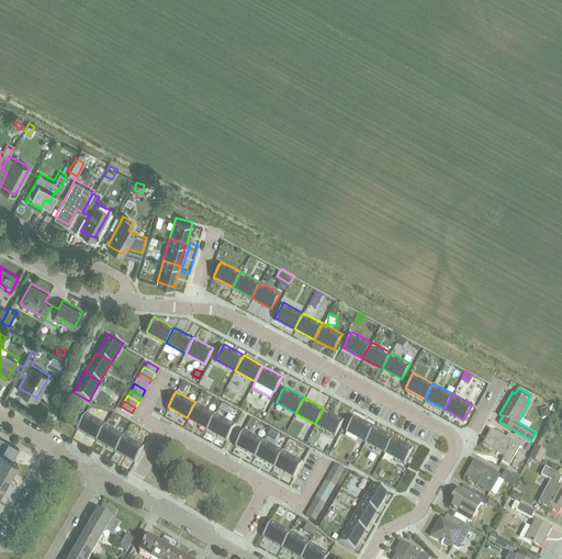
[(228,405),(222,401),(218,406),(226,410),(228,405)]
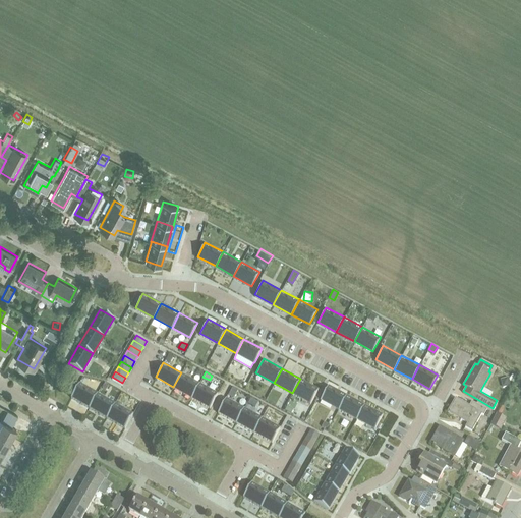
[(191,397),(199,383),(181,372),(173,387),(191,397)]
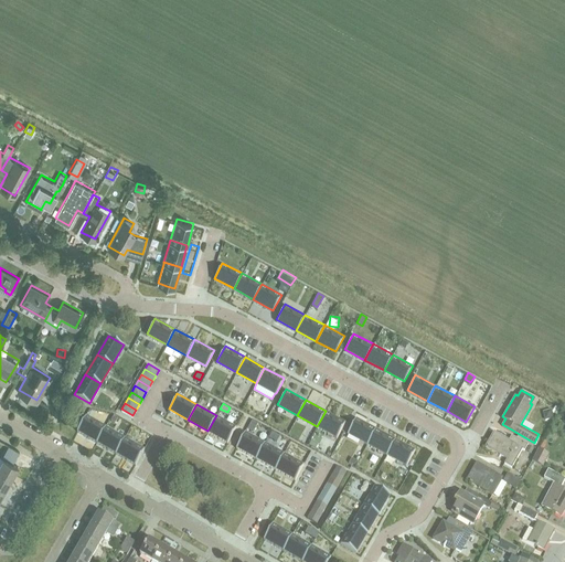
[(552,406),(543,409),(545,417),(554,415),(552,406)]
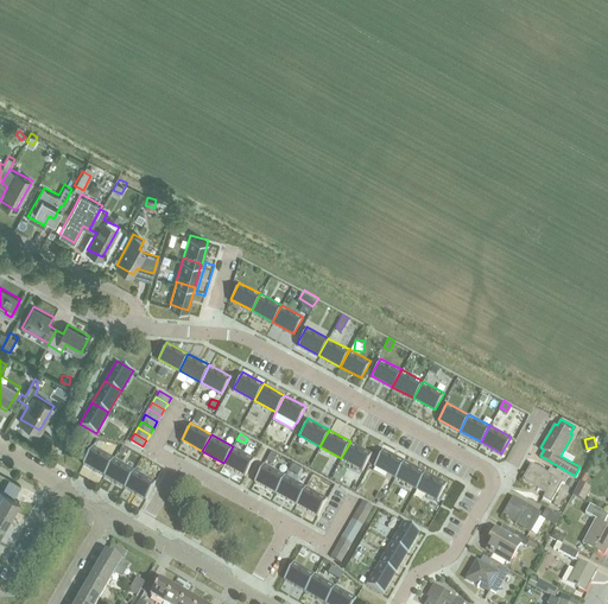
[(372,452),(350,442),(341,458),(362,469),(372,452)]
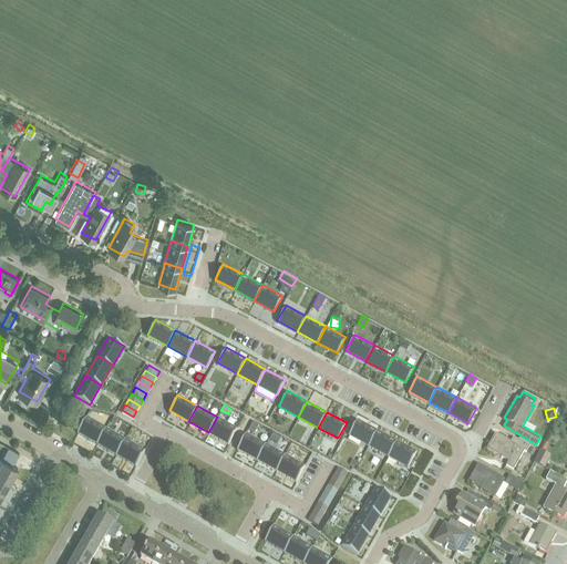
[(86,416),(78,431),(96,442),(105,427),(86,416)]
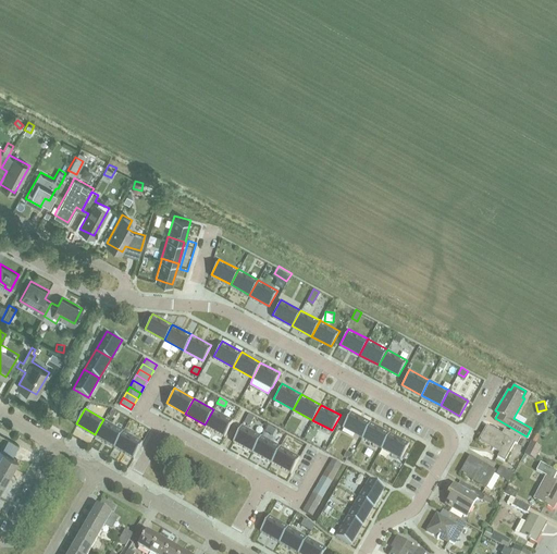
[(224,435),(233,420),(213,409),(205,425),(224,435)]
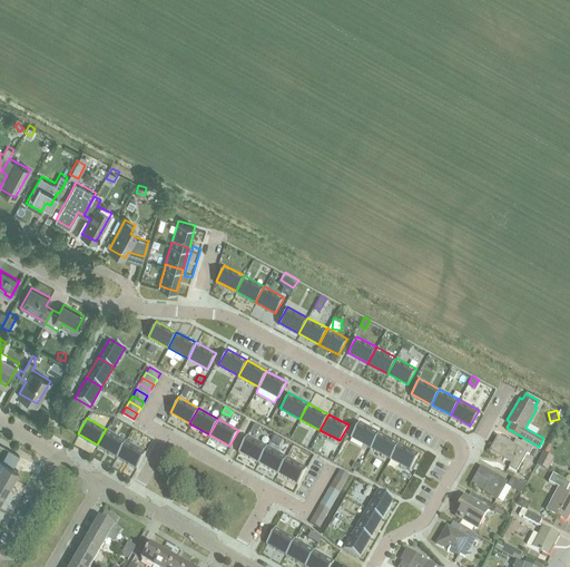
[(370,447),(379,431),(359,420),(350,437),(370,447)]
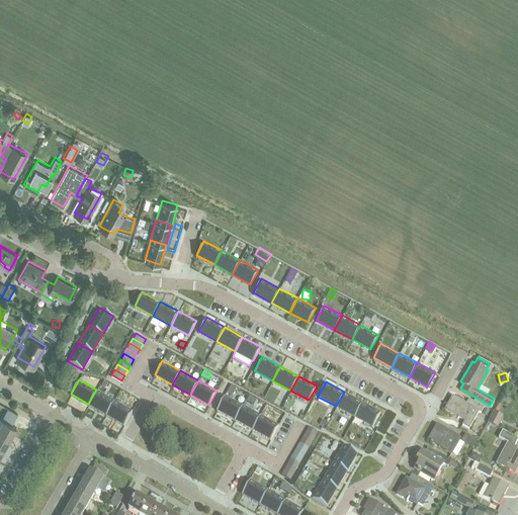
[(231,382),(227,390),(232,393),(236,384),(231,382)]
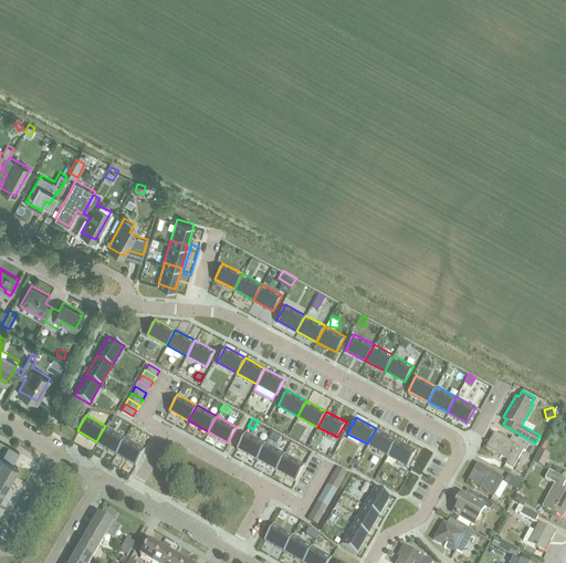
[(105,426),(96,441),(104,446),(116,452),(125,437),(105,426)]
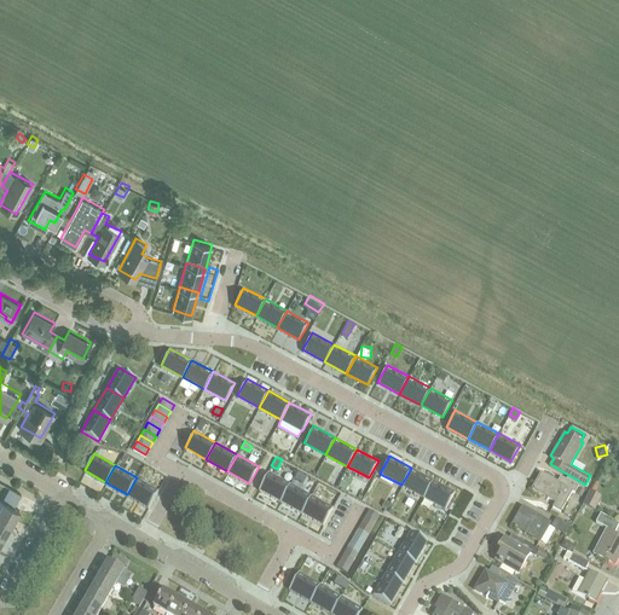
[(423,497),(433,480),(411,468),(401,485),(423,497)]
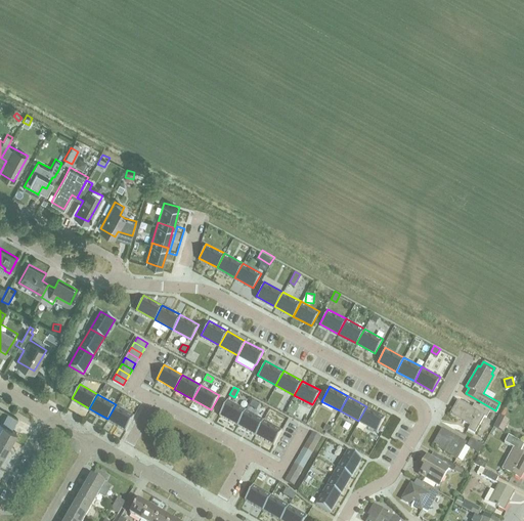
[(258,409),(262,402),(252,397),(248,404),(258,409)]
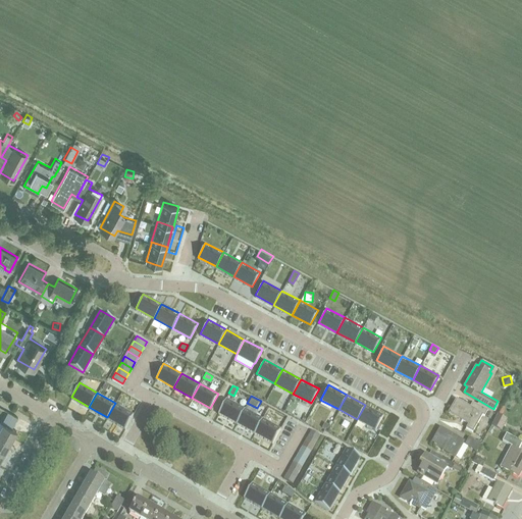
[(221,406),(218,412),(237,422),(244,408),(226,398),(221,406)]
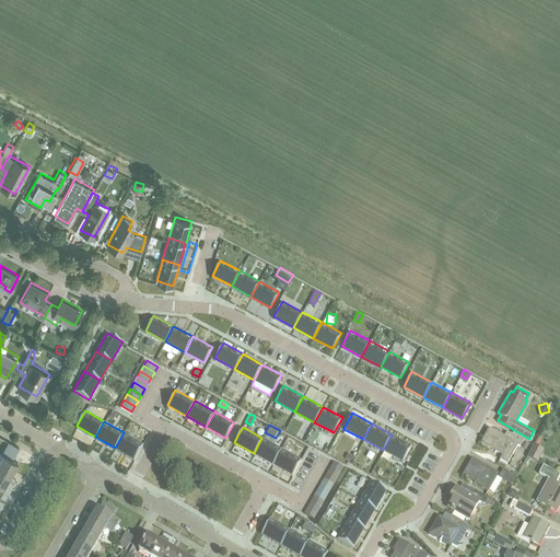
[(490,427),(482,441),(503,453),(501,457),(508,462),(518,443),(521,444),(524,439),(508,430),(504,436),(490,427)]
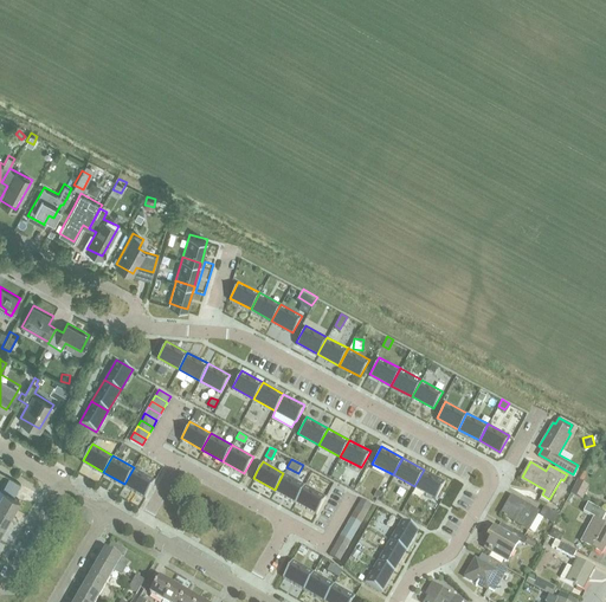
[(144,496),(155,479),(134,467),(124,484),(144,496)]
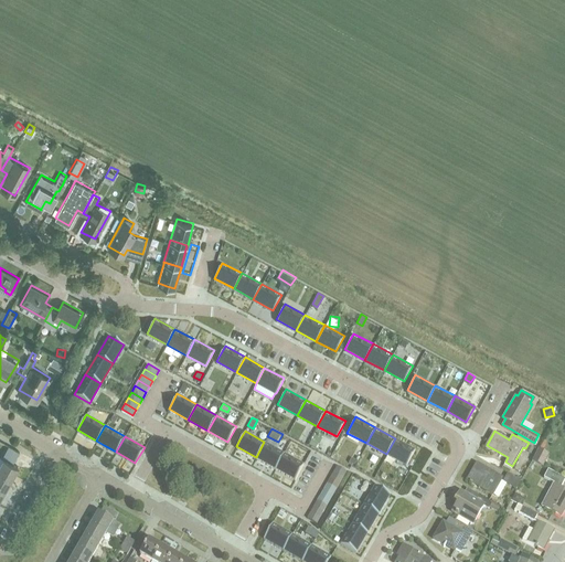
[(311,437),(308,444),(315,447),(318,441),(311,437)]
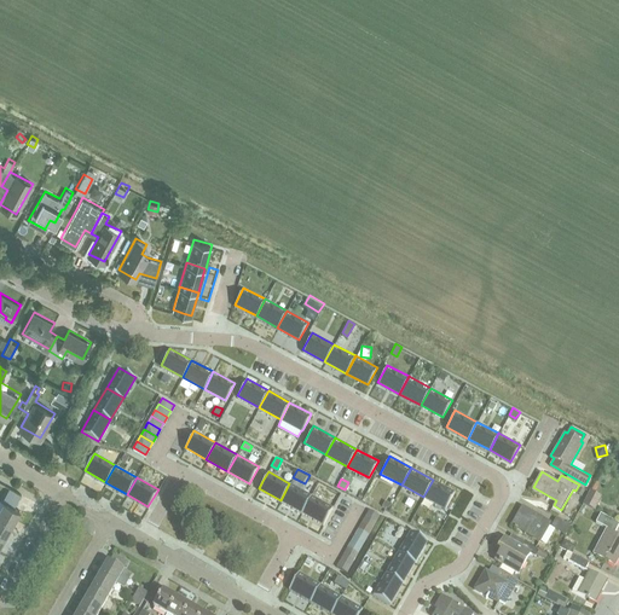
[(445,509),(455,491),(433,480),(423,497),(445,509)]
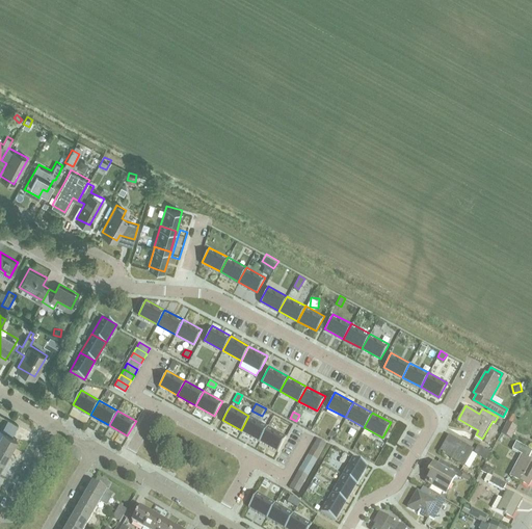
[(248,416),(241,430),(259,440),(267,425),(248,416)]
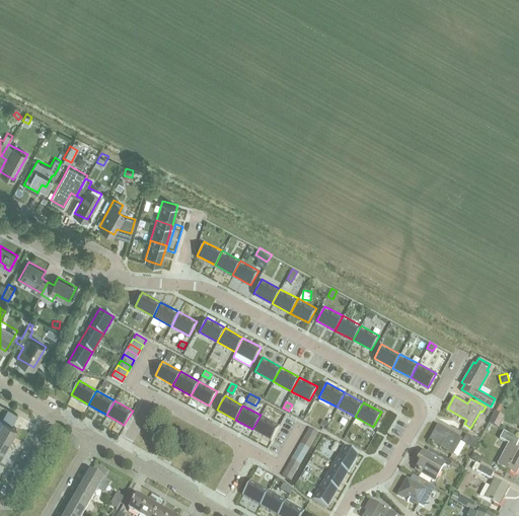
[(15,418),(18,410),(10,407),(7,415),(15,418)]
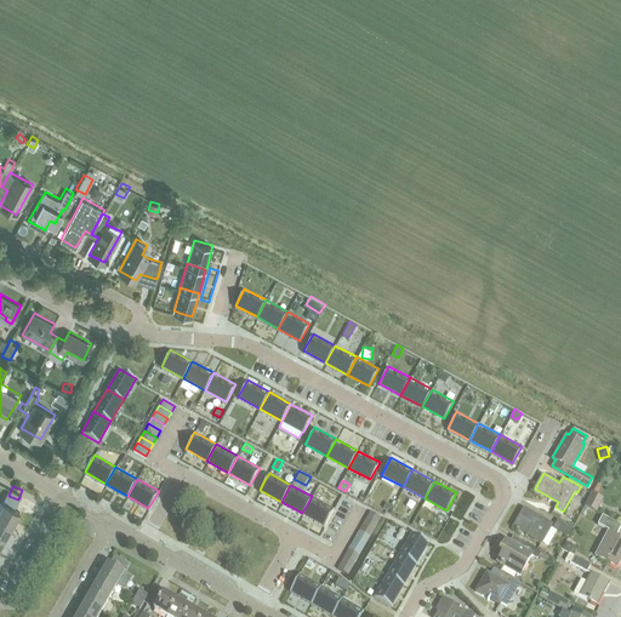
[(596,509),(602,497),(592,491),(585,504),(596,509)]
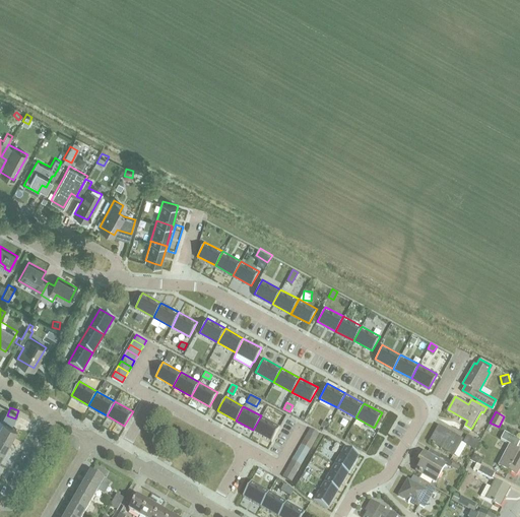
[(261,415),(253,430),(271,440),(279,426),(261,415)]
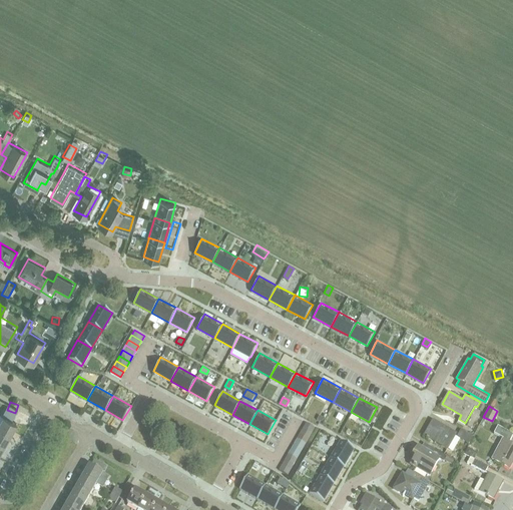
[(3,414),(0,419),(0,426),(10,433),(16,421),(3,414)]
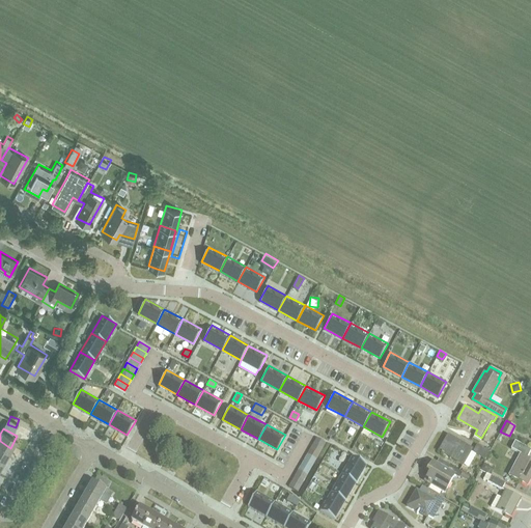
[(463,464),(472,447),(448,434),(439,449),(463,464)]
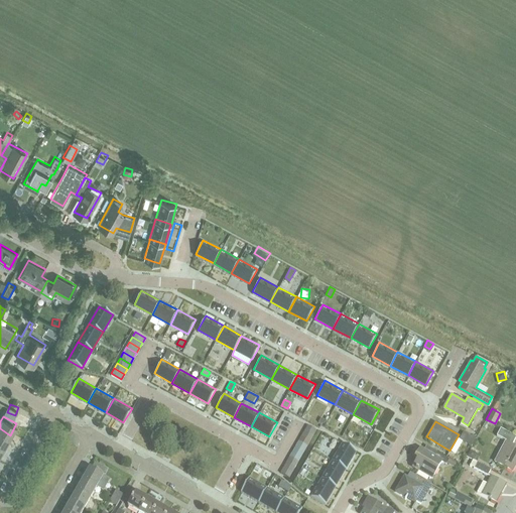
[(307,423),(305,427),(314,433),(316,428),(307,423)]
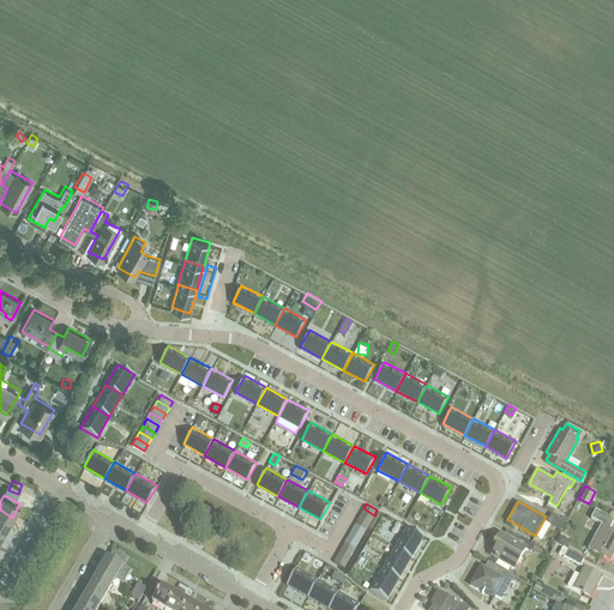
[(363,508),(359,517),(369,523),(374,515),(363,508)]
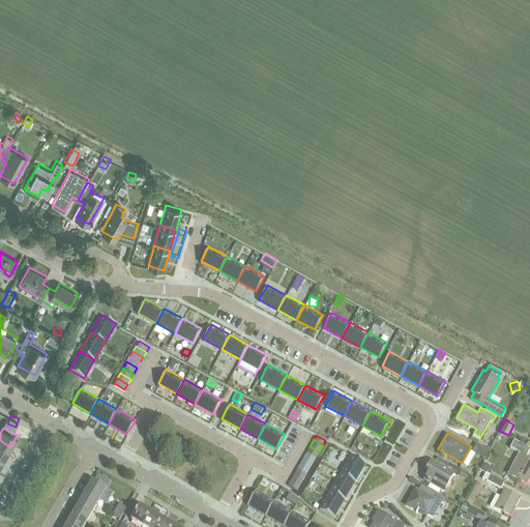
[(527,482),(529,476),(529,458),(526,456),(529,447),(529,446),(514,439),(510,446),(521,451),(510,470),(520,475),(519,477),(527,482)]
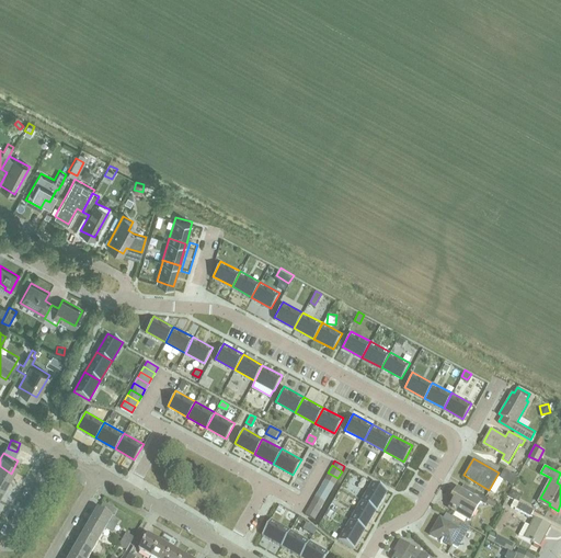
[(0,466),(0,482),(4,485),(11,474),(0,466)]
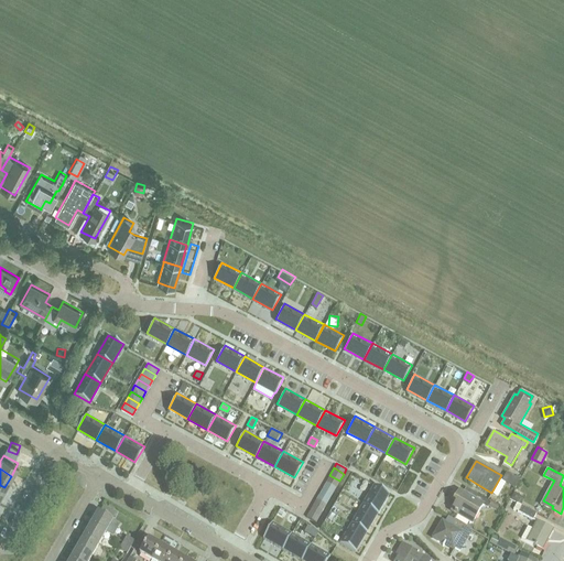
[(507,471),(502,478),(516,486),(520,477),(507,471)]
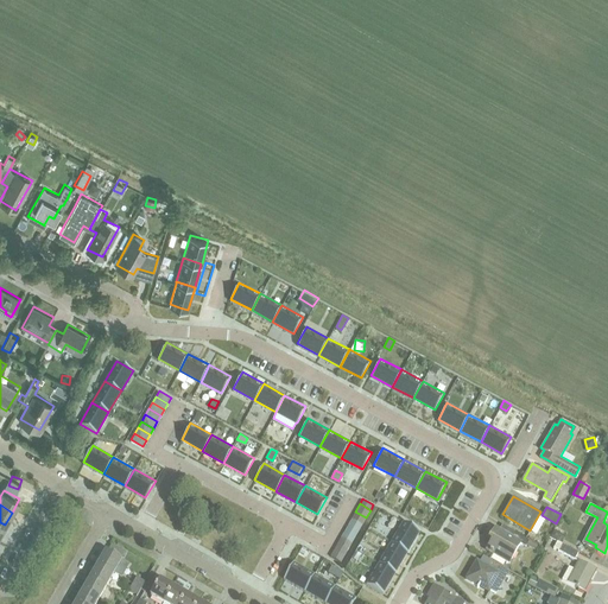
[(355,512),(352,517),(362,523),(366,517),(355,512)]
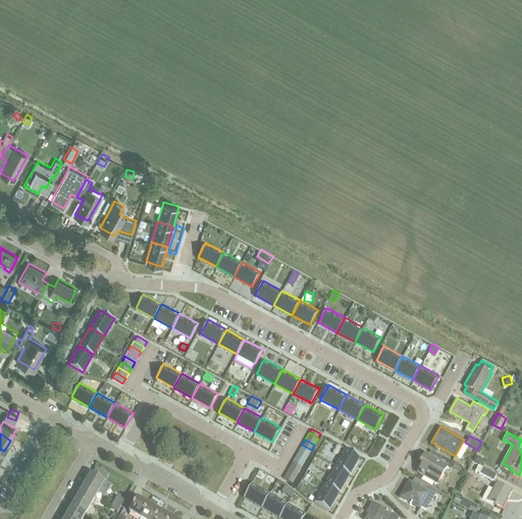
[(302,445),(299,450),(308,455),(311,450),(302,445)]
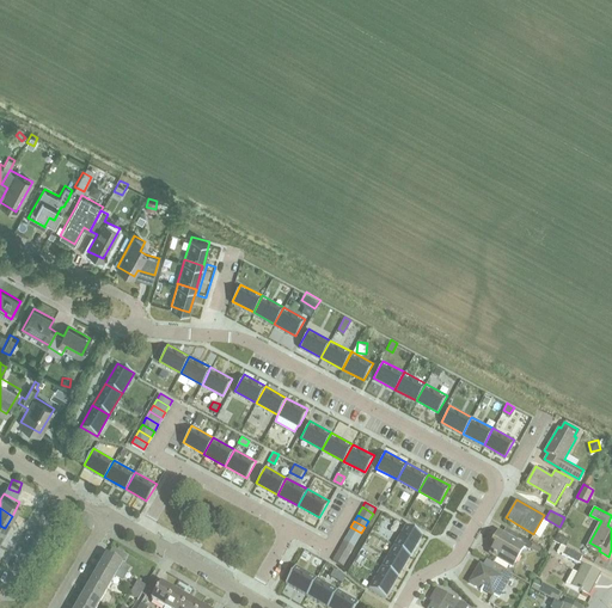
[(410,554),(422,533),(405,523),(393,545),(410,554)]
